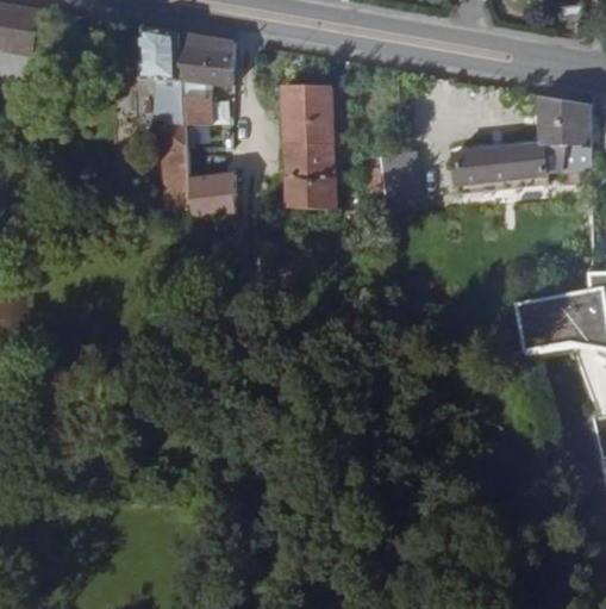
[(41,10),(0,1),(0,51),(30,56),(41,10)]
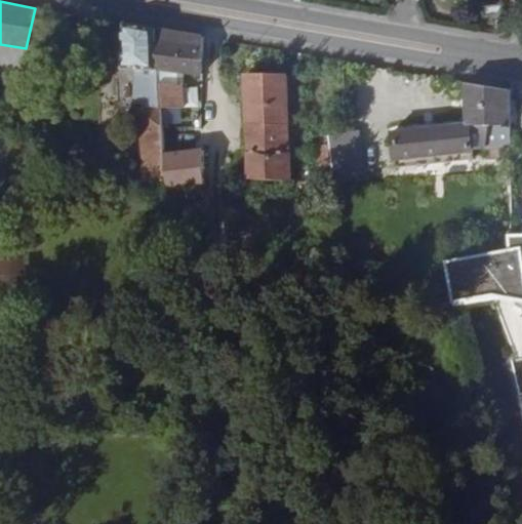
[(154,28),(122,23),(120,68),(139,69),(138,77),(155,79),(155,69),(154,28)]
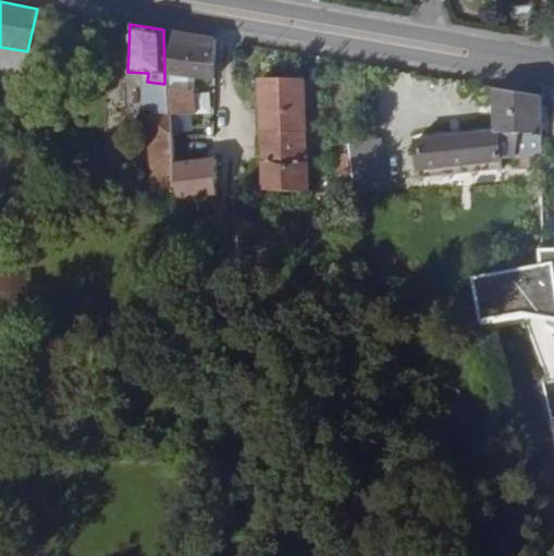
[(213,38),(163,29),(164,73),(211,78),(213,38)]
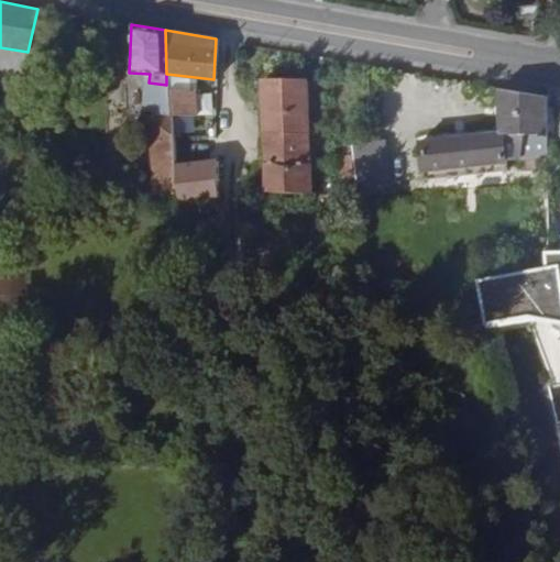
[(307,79),(260,79),(264,191),(311,193),(307,79)]
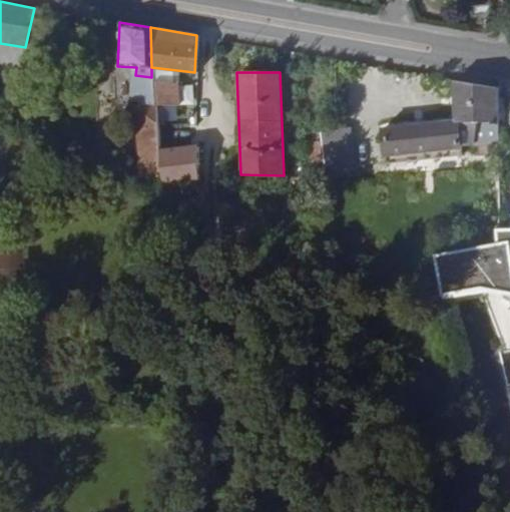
[(176,80),(152,80),(152,84),(154,104),(178,103),(176,80)]
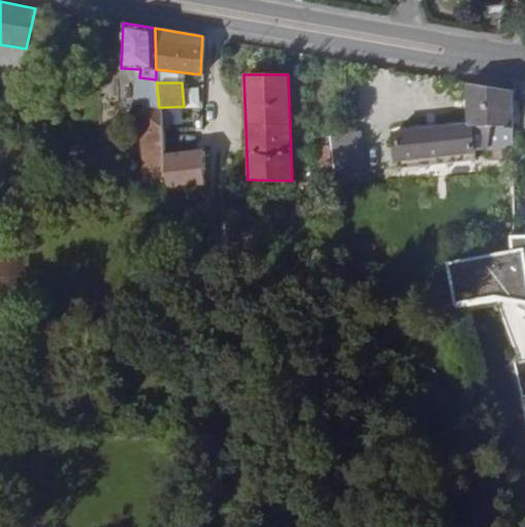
[(511,90),(464,83),(466,124),(393,131),(395,166),(444,161),(473,158),(470,125),(512,127),(511,90)]
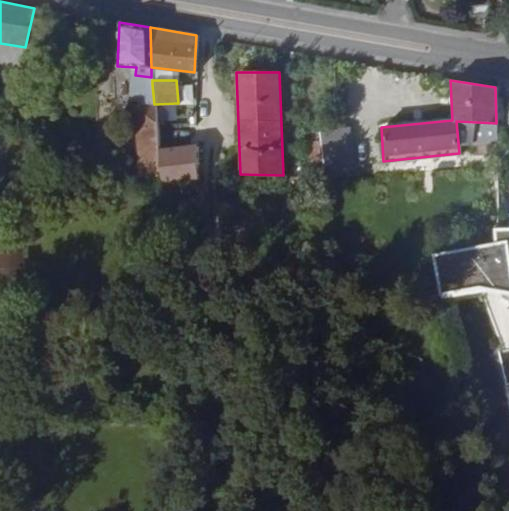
[(143,105),(132,106),(137,179),(161,177),(160,164),(154,104),(152,84),(142,85),(143,105)]
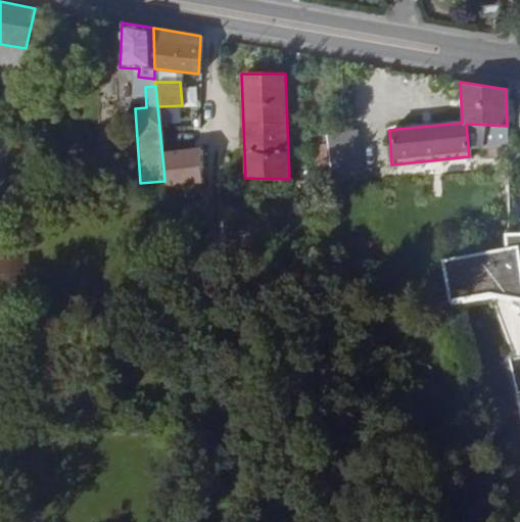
[(190,164),(163,168),(164,181),(164,187),(202,182),(200,163),(200,145),(190,144),(190,164)]
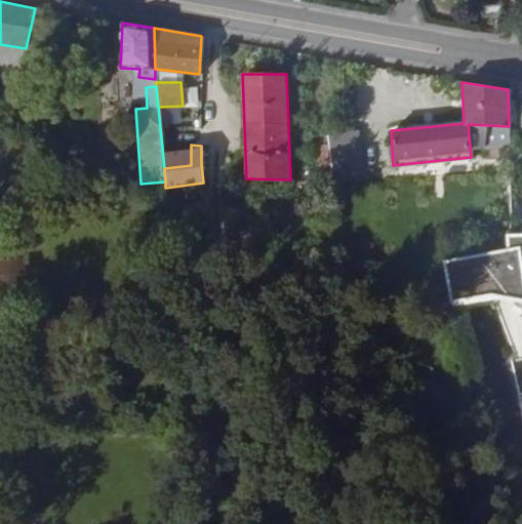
[(471,157),(441,160),(443,174),(472,171),(471,157)]
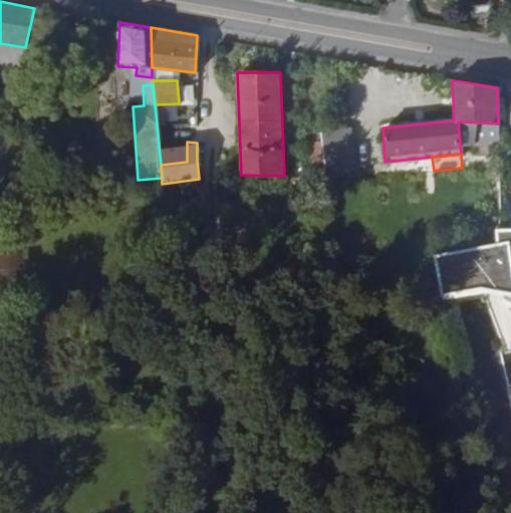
[(510,270),(506,241),(431,254),(438,299),(481,296),(502,347),(496,351),(506,386),(510,385),(510,270)]
